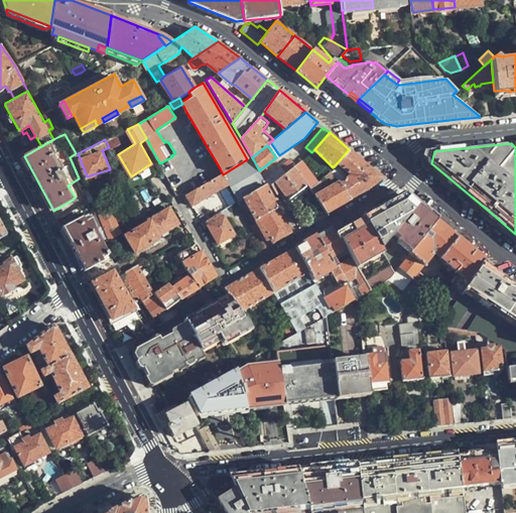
[(367,164),(349,149),(338,162),(351,173),(367,164)]
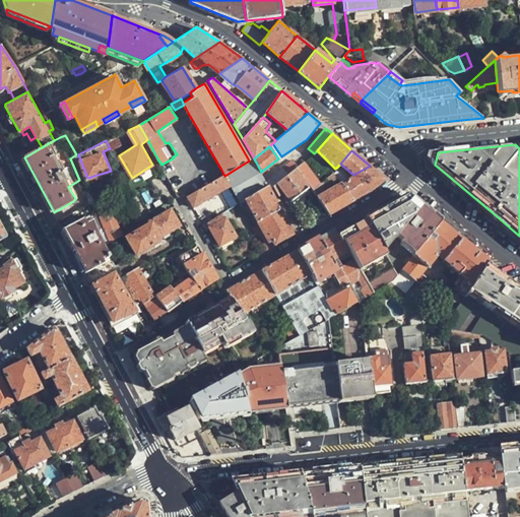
[(93,195),(87,178),(78,154),(76,154),(70,158),(79,180),(88,203),(90,206),(96,203),(93,195)]
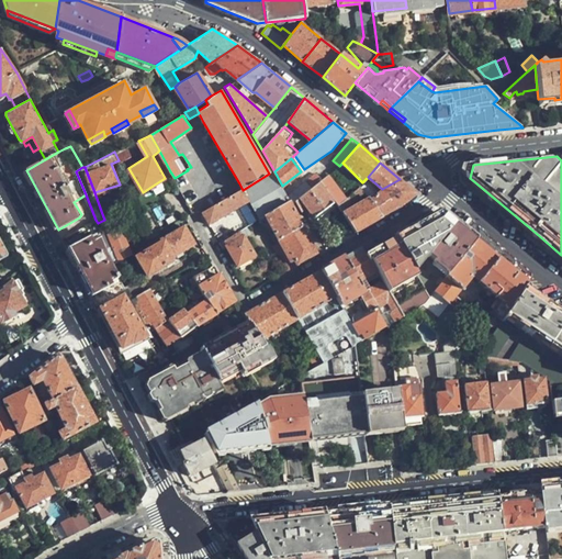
[(243,190),(248,200),(259,219),(266,214),(289,201),(288,197),(282,186),(274,171),(269,174),(243,190)]
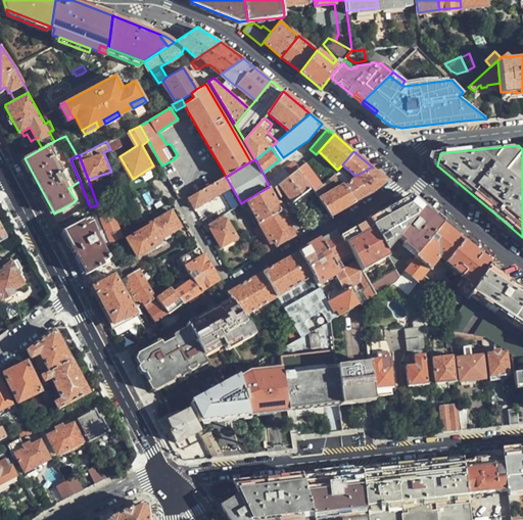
[(295,159),(268,183),(269,187),(271,190),(274,188),(298,170),(300,167),(297,161),(295,159)]
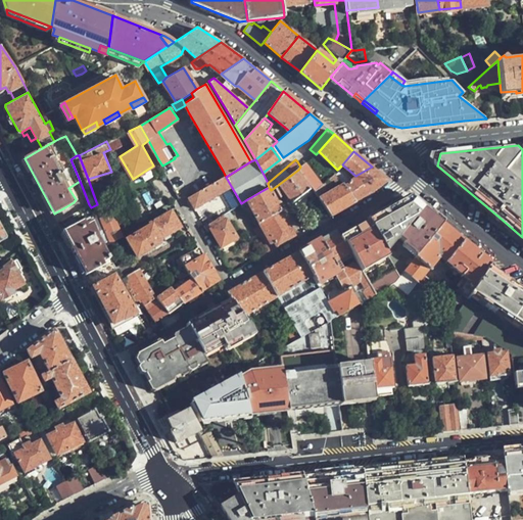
[(305,162),(300,167),(298,170),(305,179),(311,186),(315,191),(321,185),(305,162)]
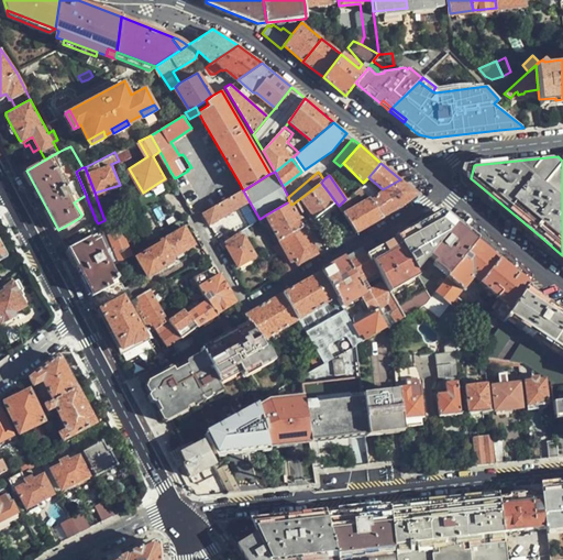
[(417,194),(400,179),(383,189),(403,205),(408,201),(417,194)]
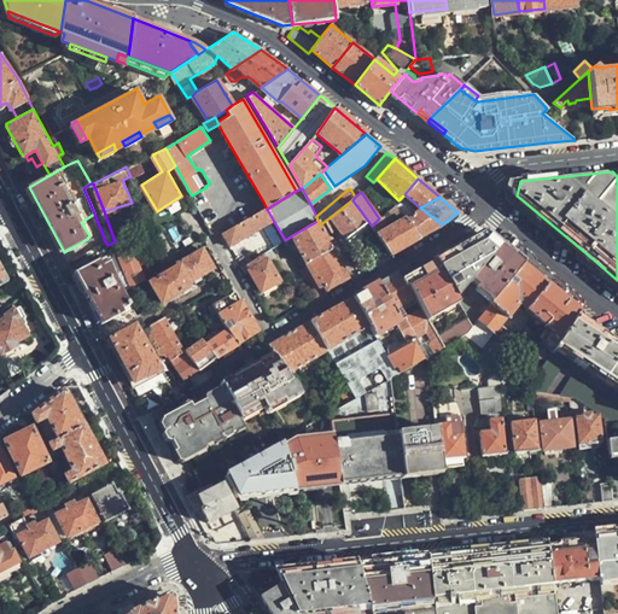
[(330,231),(333,229),(336,227),(345,239),(365,223),(357,214),(361,211),(353,200),(324,222),(330,231)]
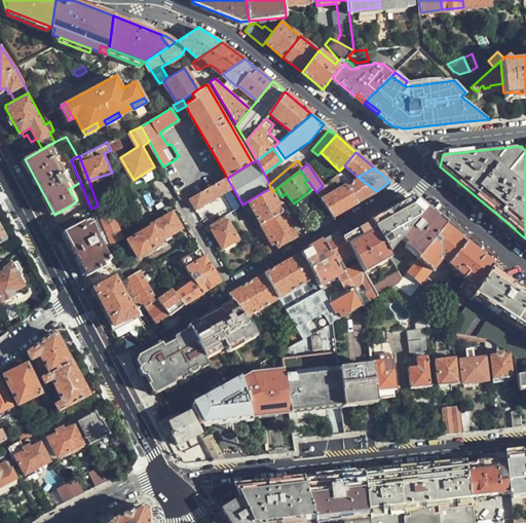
[(337,175),(323,186),(316,192),(322,198),(342,181),(337,175)]
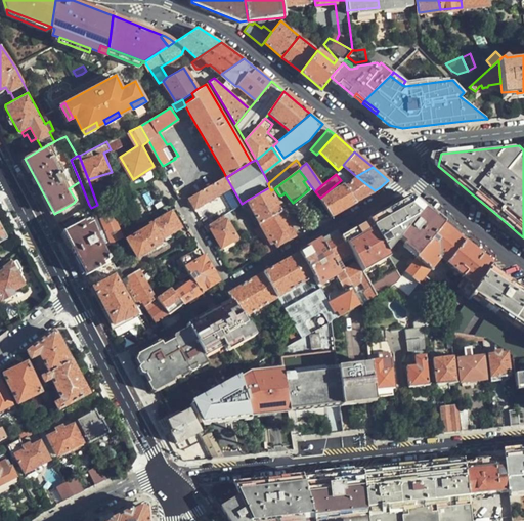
[(188,197),(195,208),(231,186),(226,177),(225,175),(188,197)]
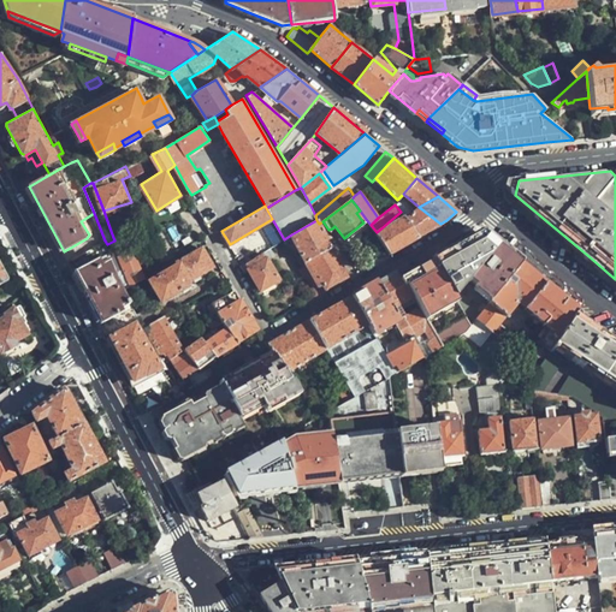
[(440,224),(419,207),(407,218),(418,237),(440,224)]
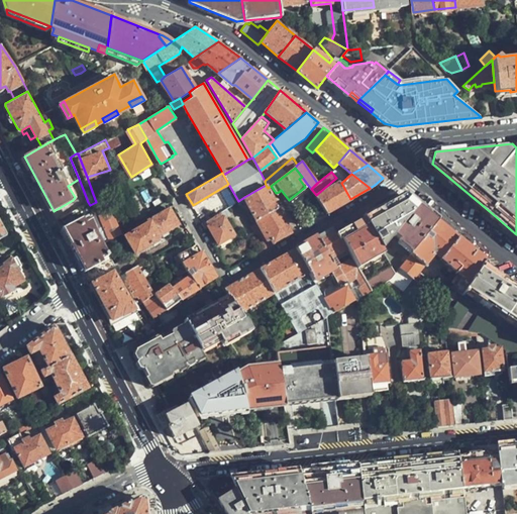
[(326,212),(350,199),(341,183),(339,181),(316,196),(326,212)]
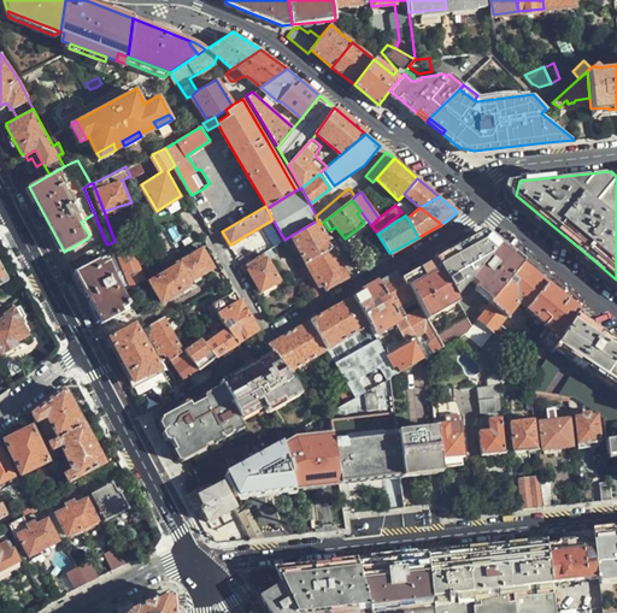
[(306,263),(331,248),(319,224),(317,220),(292,235),(306,263)]
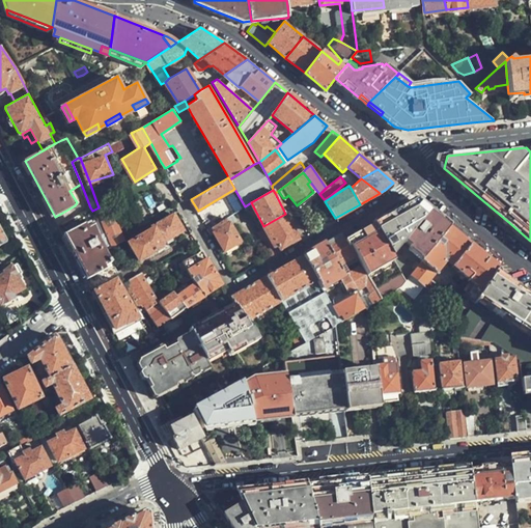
[(393,254),(429,210),(421,202),(406,204),(388,215),(391,220),(378,227),(393,254)]
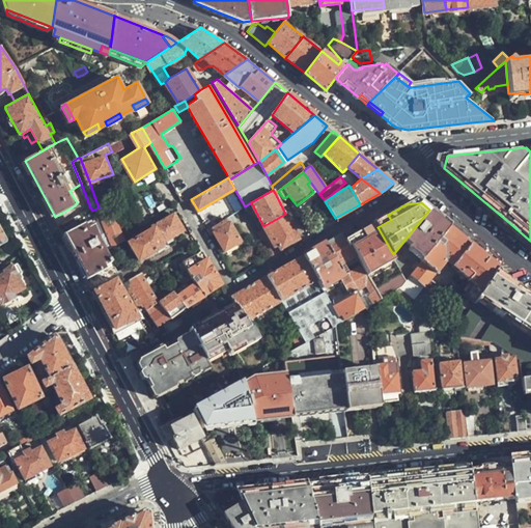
[(92,211),(107,248),(126,239),(116,215),(113,215),(109,203),(99,207),(92,211)]
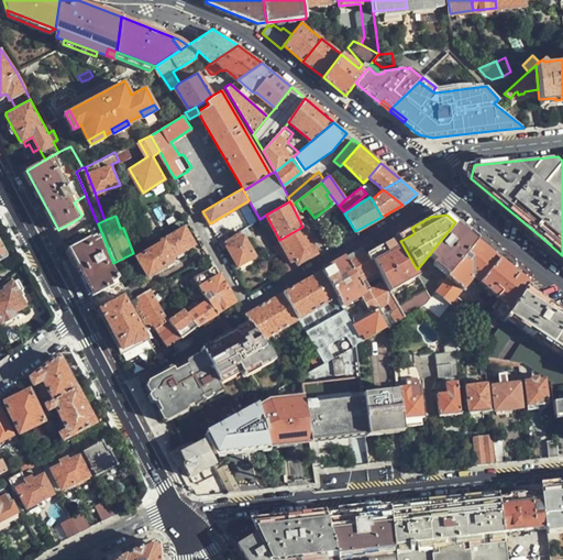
[(96,220),(63,238),(97,304),(125,289),(123,285),(113,263),(98,223),(96,220)]
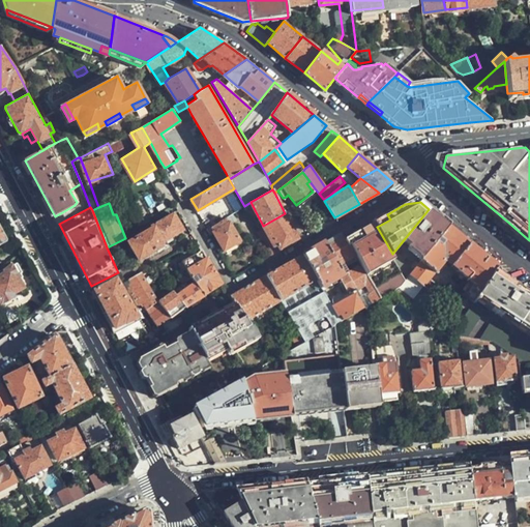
[(395,260),(406,279),(411,272),(448,226),(429,209),(392,254),(395,260)]
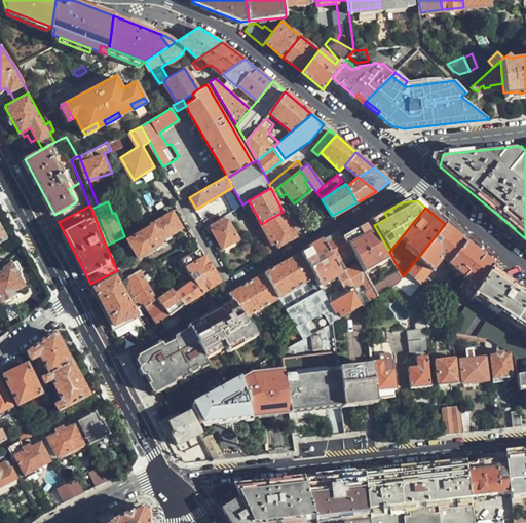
[(173,210),(151,222),(153,225),(143,230),(144,233),(140,235),(139,233),(128,238),(138,256),(160,244),(161,240),(160,238),(181,227),(173,210)]
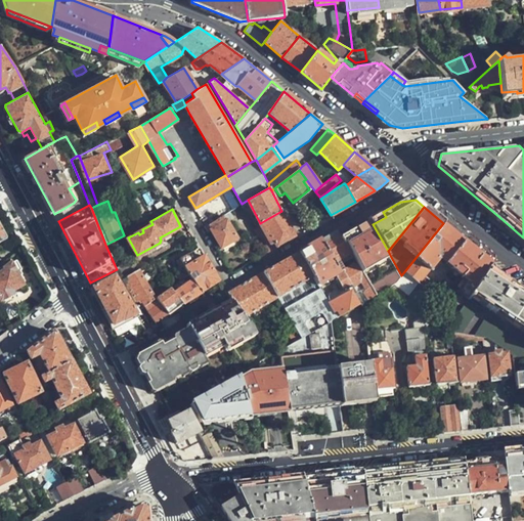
[(268,252),(296,235),(281,211),(260,223),(254,226),(268,252)]
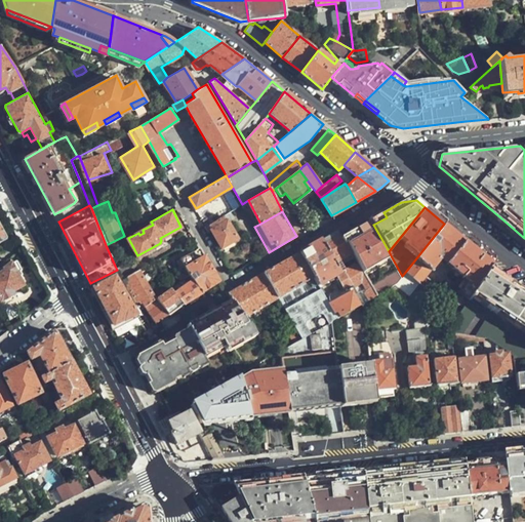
[(206,227),(210,232),(212,230),(223,246),(237,237),(228,221),(221,224),(218,219),(209,225),(206,227)]
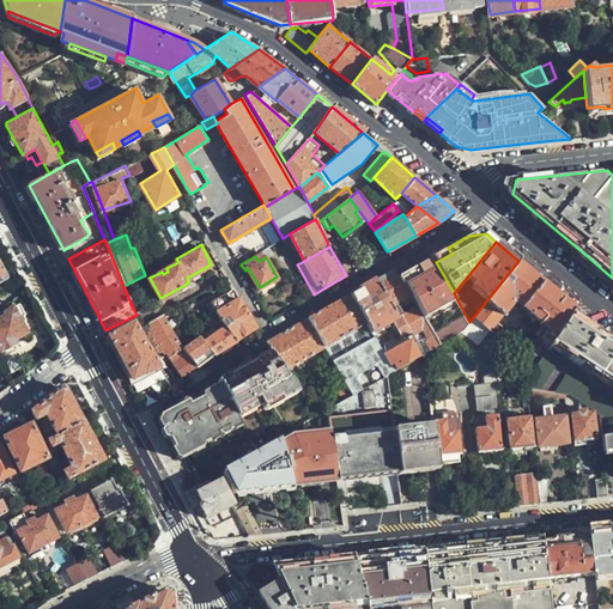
[(438,312),(457,300),(454,293),(436,262),(432,256),(425,260),(436,278),(423,286),(438,312)]
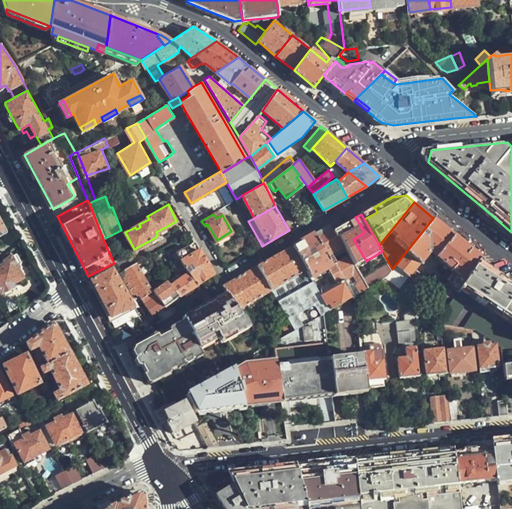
[(343,245),(355,266),(366,261),(353,239),(364,232),(355,217),(333,231),(341,246),(343,245)]
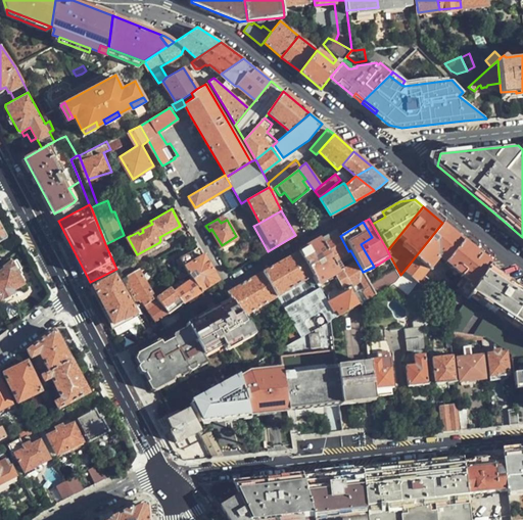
[(442,223),(406,269),(419,280),(426,272),(438,256),(438,254),(441,254),(441,257),(466,277),(459,288),(463,292),(461,297),(465,301),(487,267),(490,263),(442,223)]
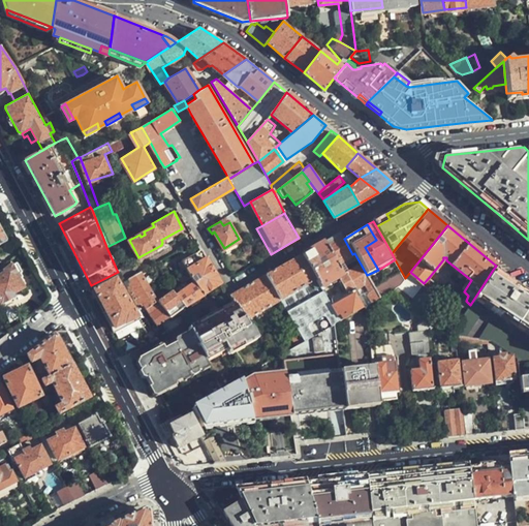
[(340,231),(323,241),(343,274),(347,272),(354,285),(365,304),(379,296),(367,275),(354,253),(352,254),(344,239),(340,231)]
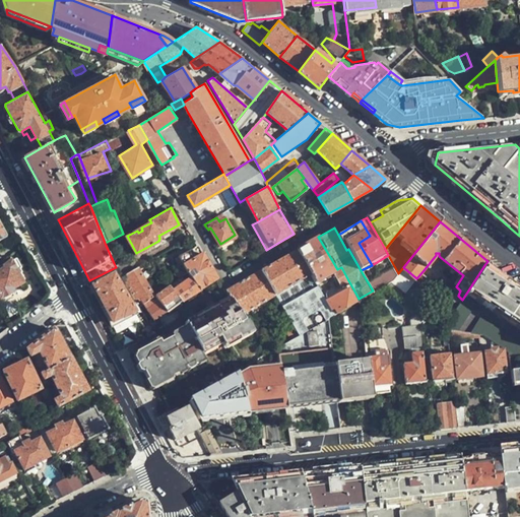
[(341,284),(348,280),(341,267),(337,269),(318,237),(297,249),(316,282),(334,272),(341,284)]
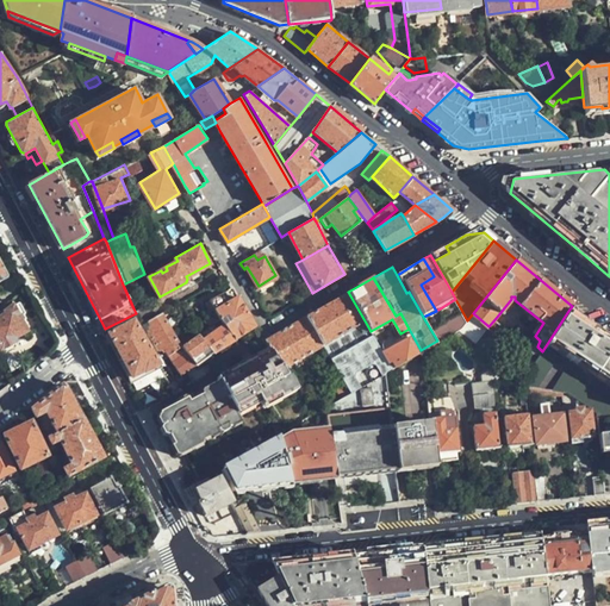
[(240,295),(234,285),(207,300),(215,313),(205,319),(209,325),(219,318),(225,324),(236,337),(256,323),(240,295)]
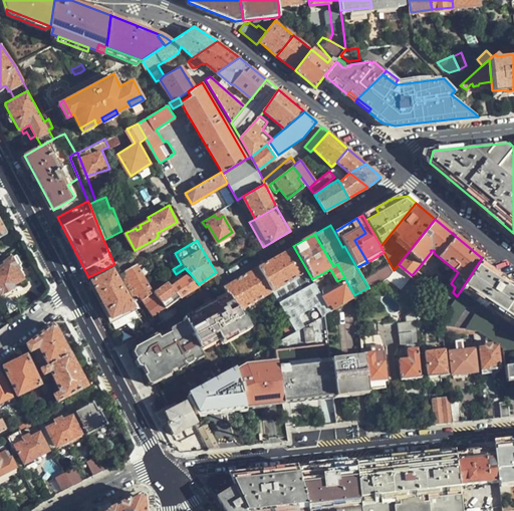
[(291,322),(295,330),(324,315),(324,312),(329,309),(322,296),(312,279),(293,246),(258,266),(272,290),(291,322)]
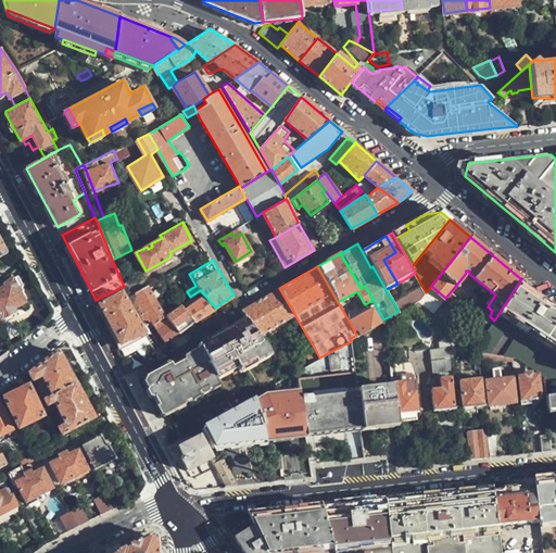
[(122,281),(124,286),(128,293),(143,286),(137,273),(122,281)]
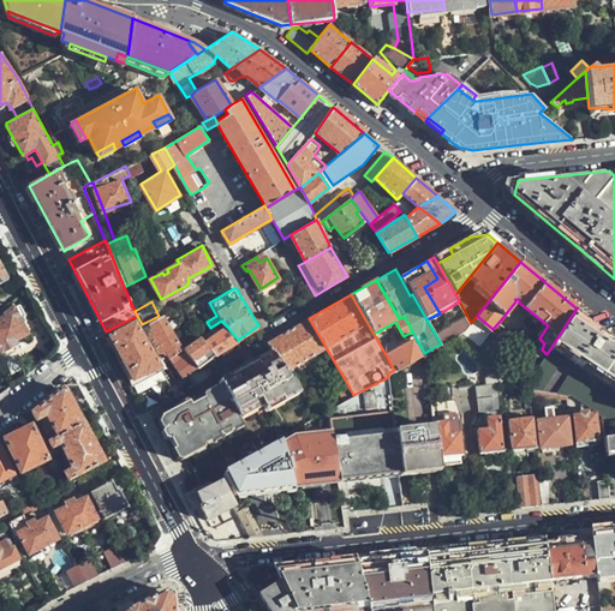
[(427,319),(441,343),(453,336),(460,337),(464,333),(471,323),(459,301),(440,313),(427,319)]
